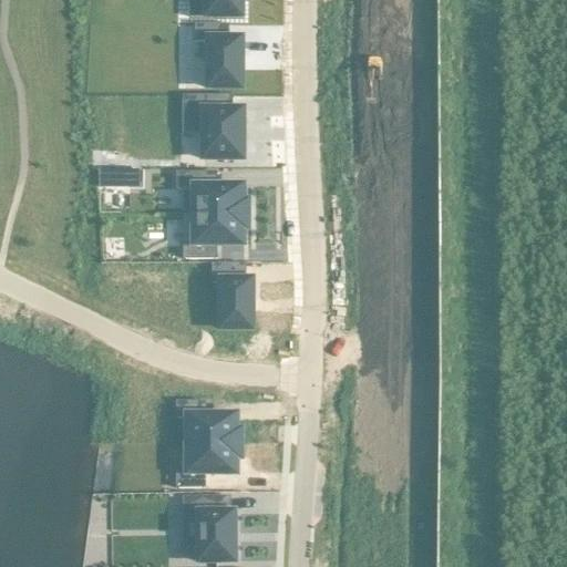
[(207,0),(207,18),(243,18),(241,0),(207,0)]
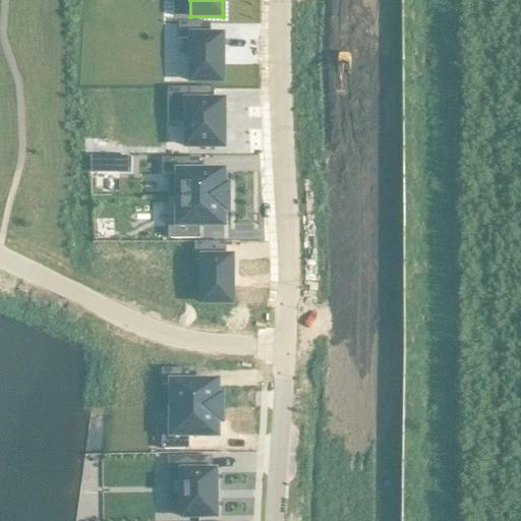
[(180,23),(180,40),(192,40),(192,82),(223,82),(223,38),(211,38),(211,23),(180,23)]
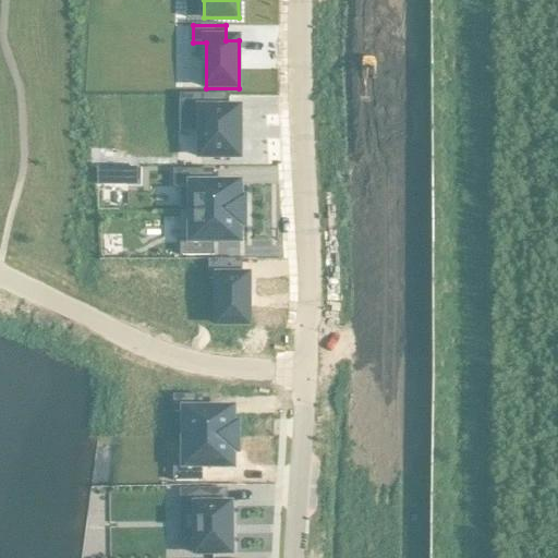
[(181,96),(181,132),(201,131),(201,158),(240,158),(240,110),(229,110),(229,96),(181,96)]
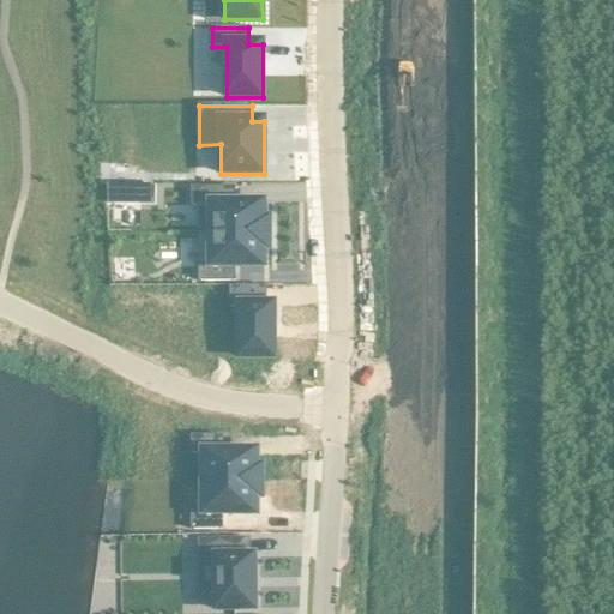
[(155,185),(108,185),(108,204),(155,204),(155,185)]
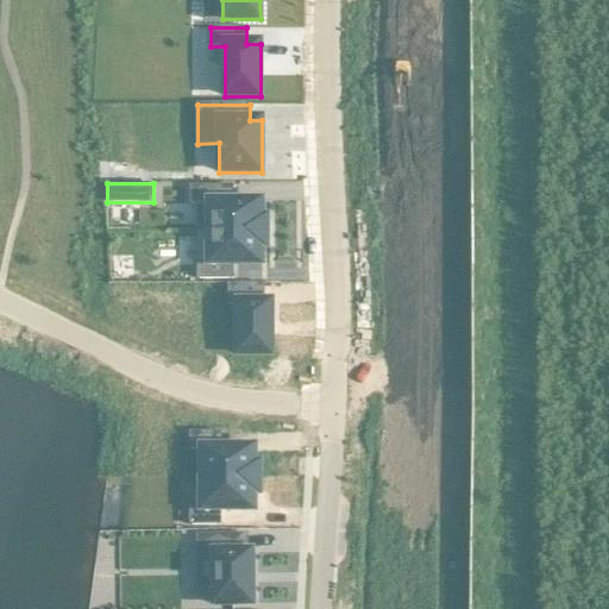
[(190,187),(190,205),(198,205),(198,233),(267,233),(267,219),(262,219),(262,202),(232,202),(232,187),(190,187)]
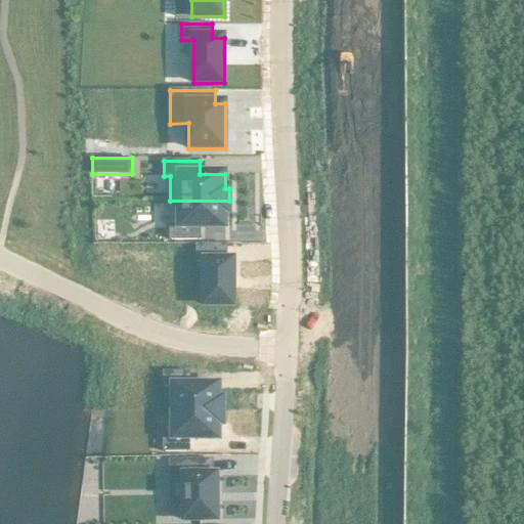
[(170,201),(170,241),(200,241),(200,227),(225,227),(225,213),(229,213),(229,201),(170,201)]
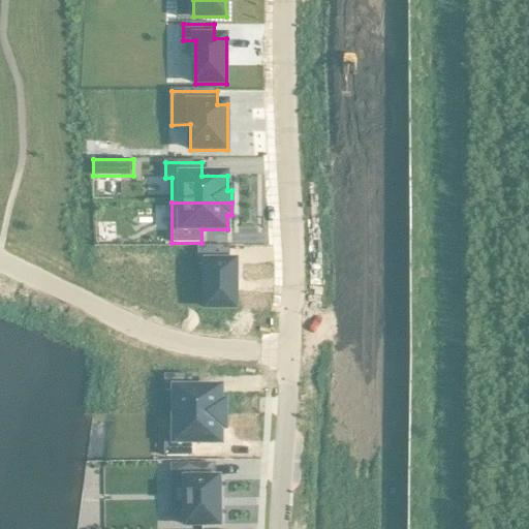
[(229,248),(198,248),(199,265),(208,265),(208,309),(236,309),(236,263),(229,263),(229,248)]
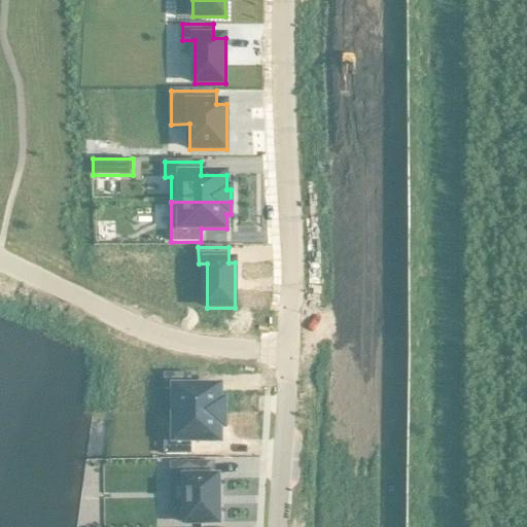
[(165,375),(165,389),(175,389),(175,415),(224,415),(224,402),(220,402),(220,388),(190,388),(190,375),(165,375)]
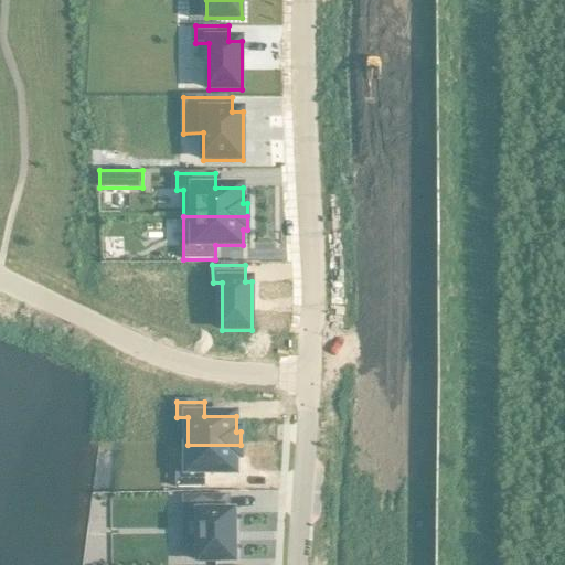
[(177,471),(177,487),(204,487),(204,473),(236,473),(236,458),(241,458),(241,445),(188,445),(182,445),(182,471),(177,471)]
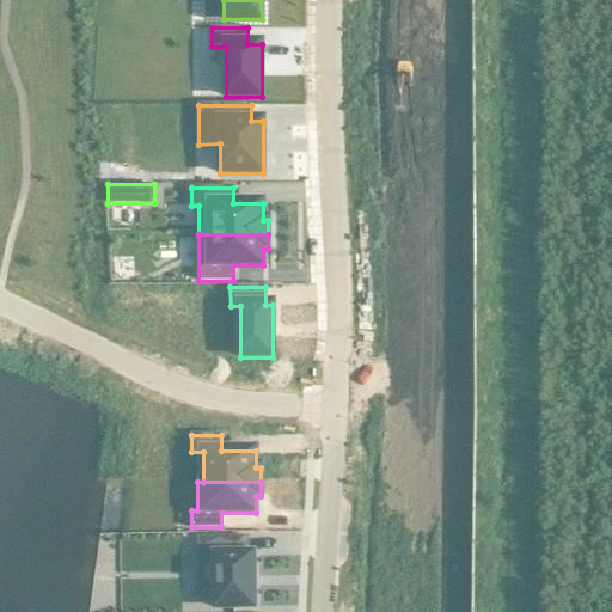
[(234,538),(200,538),(200,558),(216,558),(218,609),(255,609),(254,556),(234,556),(234,538)]
